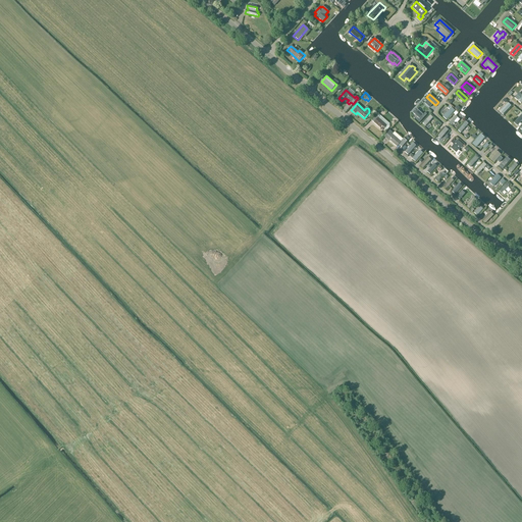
[(511,106),(508,103),(500,112),(503,115),(511,106)]
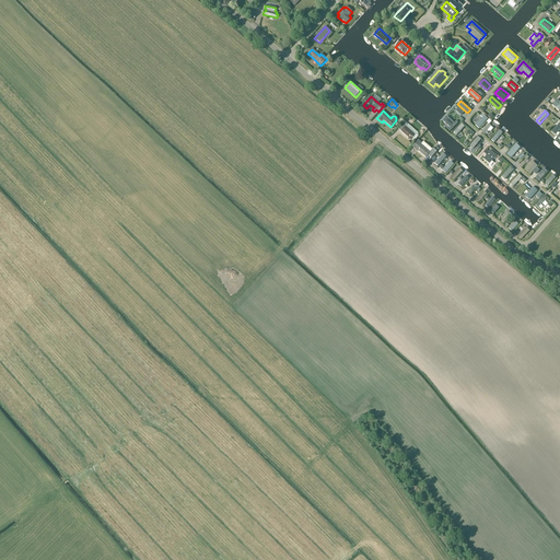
[(488,119),(483,116),(475,126),(479,129),(488,119)]
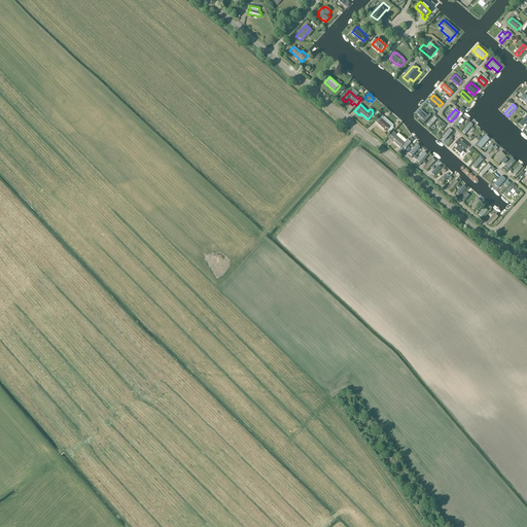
[(427,116),(420,110),(416,114),(422,119),(420,121),(423,124),(431,115),(429,113),(427,116)]
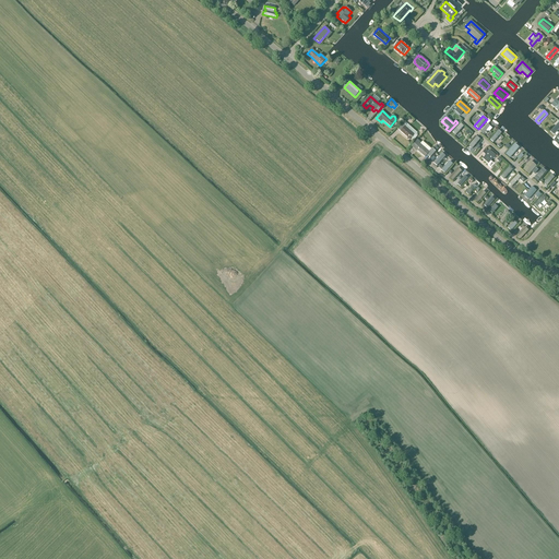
[(463,127),(461,123),(452,132),(455,134),(463,127)]
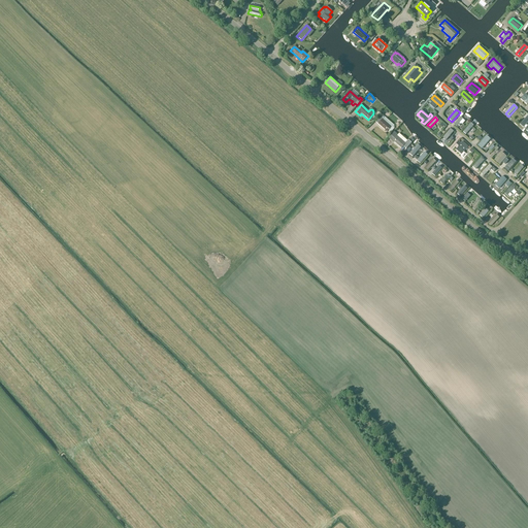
[(387,132),(388,130),(391,132),(394,129),(394,126),(385,118),(383,120),(381,118),(376,123),(387,132)]
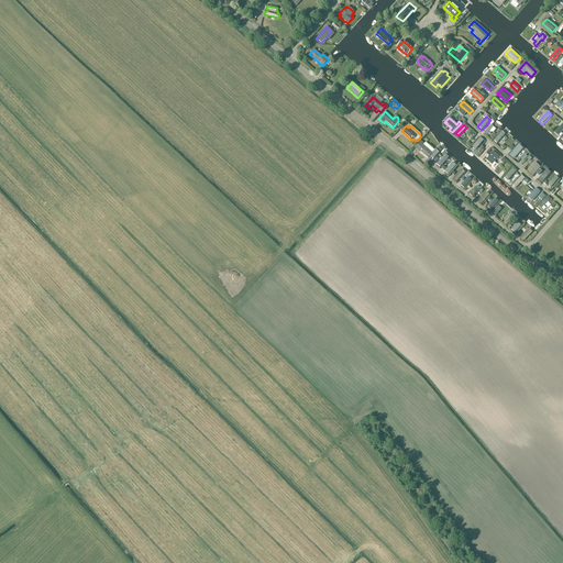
[(494,128),(490,125),(484,133),(487,135),(494,128)]
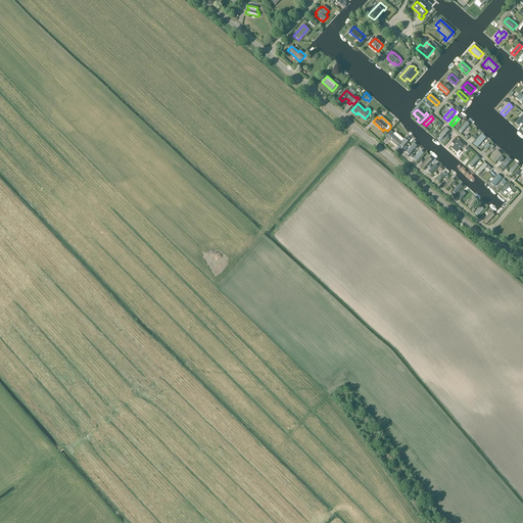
[(469,124),(466,122),(459,131),(461,133),(469,124)]
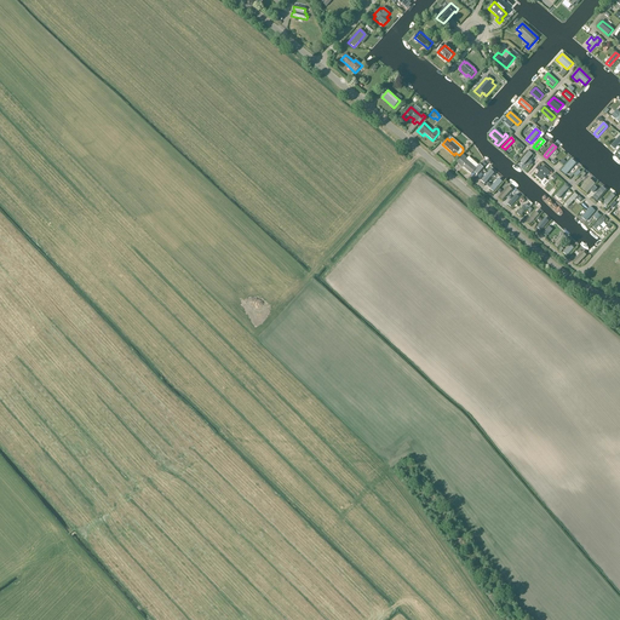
[(533,155),(529,151),(520,161),(523,165),(533,155)]
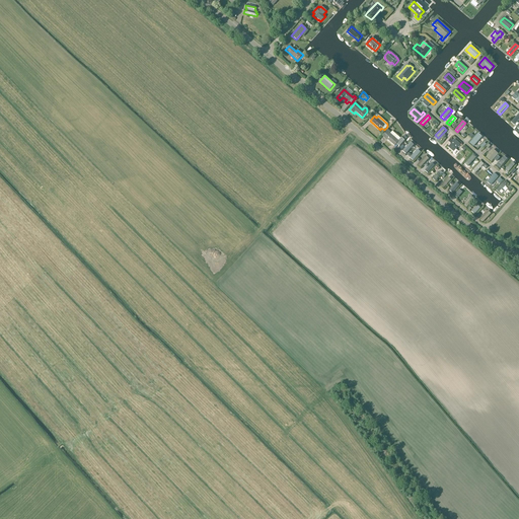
[(387,140),(394,146),(396,144),(399,147),(404,141),(401,138),(400,139),(392,132),(390,133),(387,130),(382,137),(386,141),(387,140)]
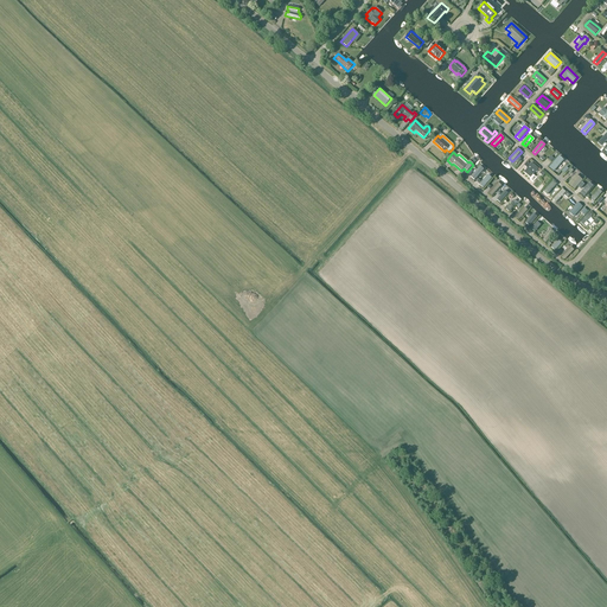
[(564,160),(558,157),(549,167),(554,172),(564,160)]
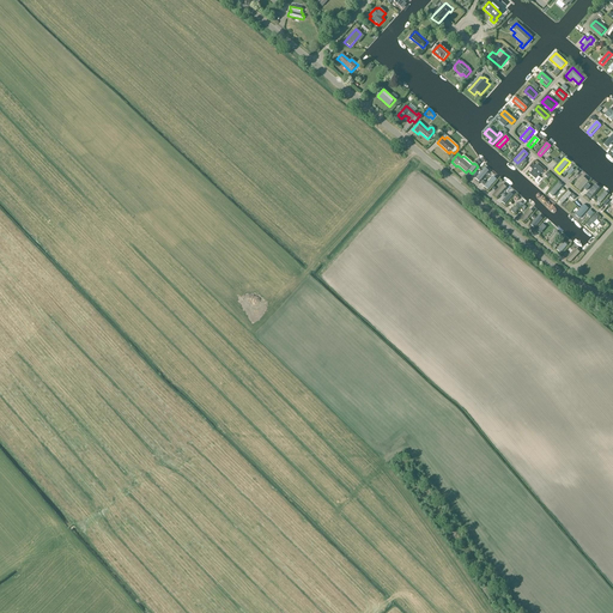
[(544,170),(536,164),(529,174),(535,180),(544,170)]
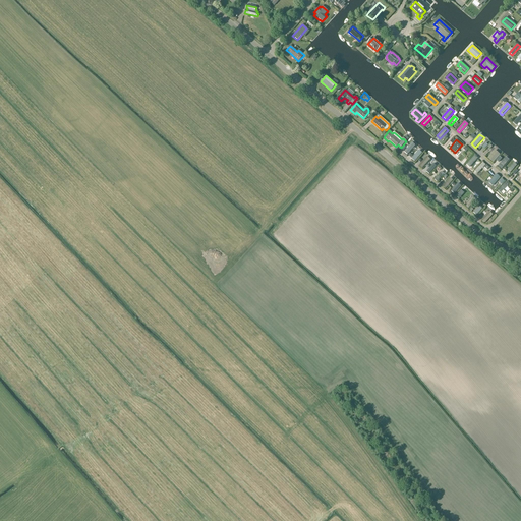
[(415,145),(413,142),(404,153),(407,155),(415,145)]
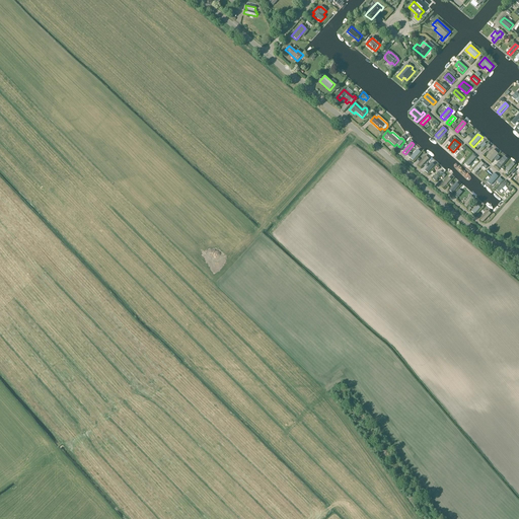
[(498,154),(493,149),(486,157),(491,162),(498,154)]
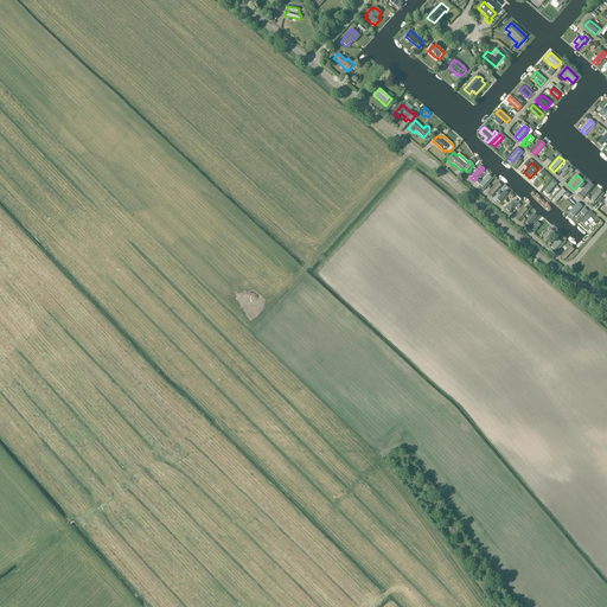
[(487,176),(479,185),(483,189),(492,178),(487,176)]
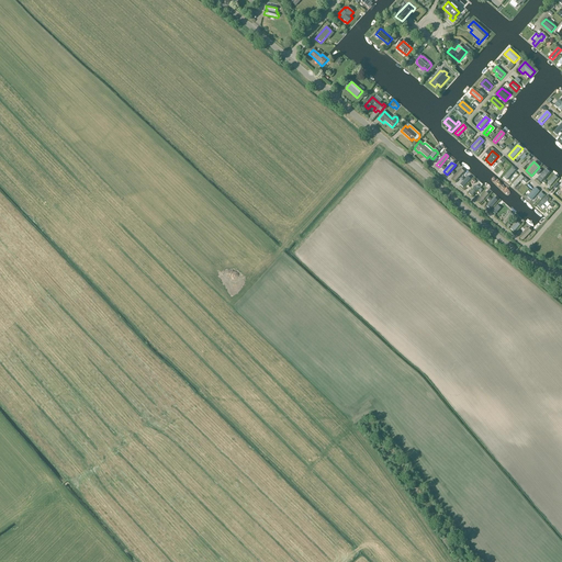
[(516,170),(512,167),(503,178),(506,180),(516,170)]
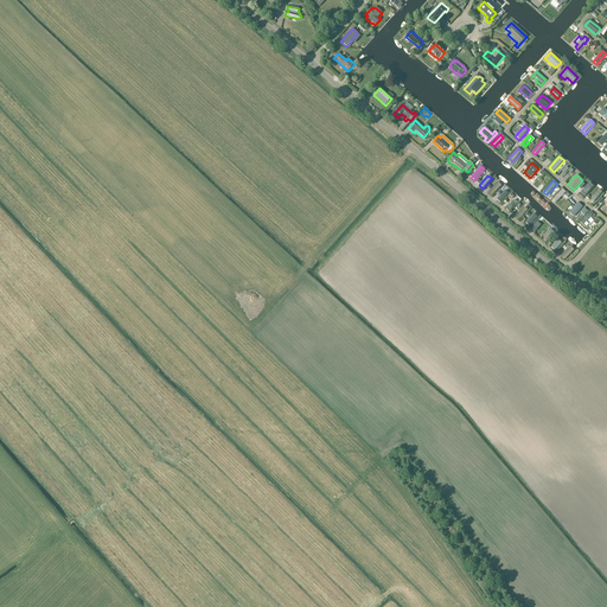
[(502,186),(497,183),(487,193),(492,197),(502,186)]
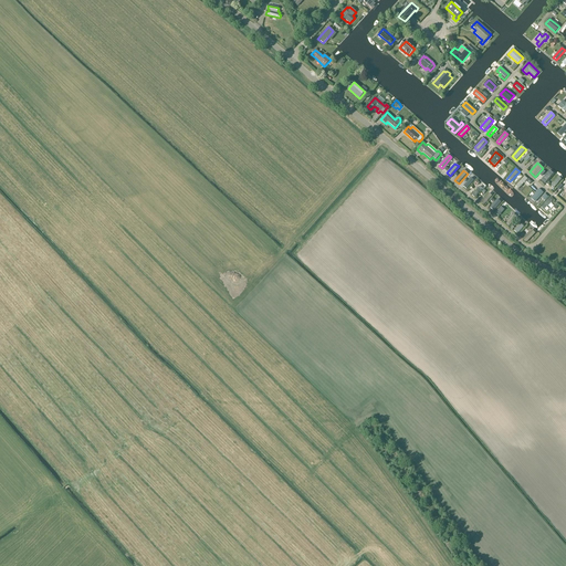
[(553,174),(549,170),(541,180),(545,184),(553,174)]
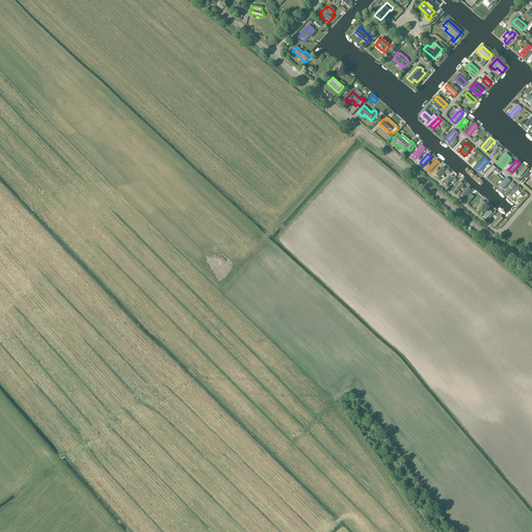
[(496,168),(493,166),(484,176),(487,178),(496,168)]
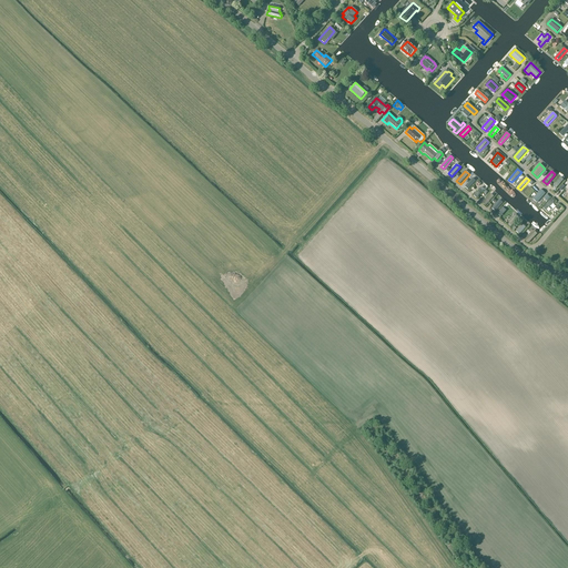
[(564,180),(560,178),(553,188),(556,190),(564,180)]
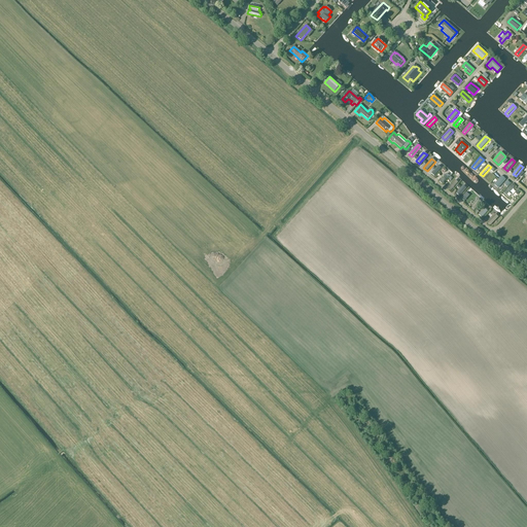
[(441,169),(437,166),(431,174),(434,176),(441,169)]
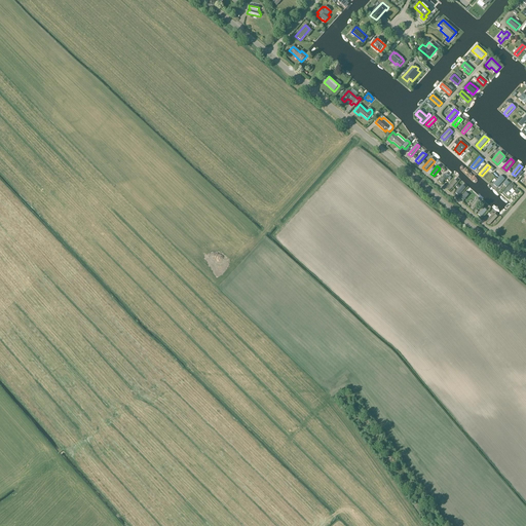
[(448,176),(446,174),(439,181),(441,183),(448,176)]
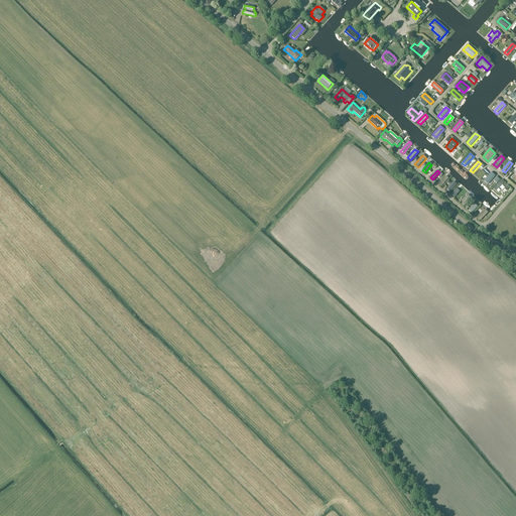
[(495,175),(491,172),(484,181),(488,184),(495,175)]
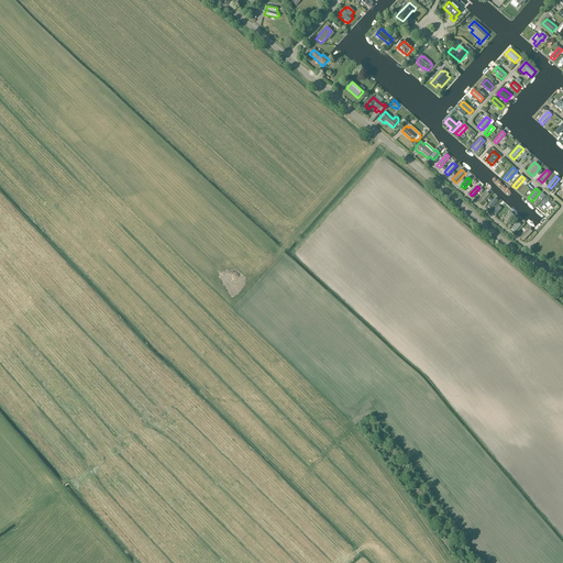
[(489,196),(486,192),(477,201),(481,205),(489,196)]
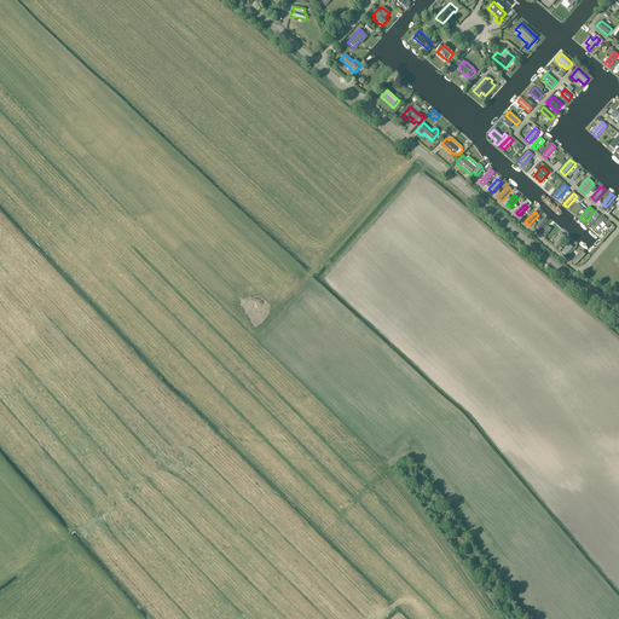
[(605,220),(601,217),(591,227),(595,230),(605,220)]
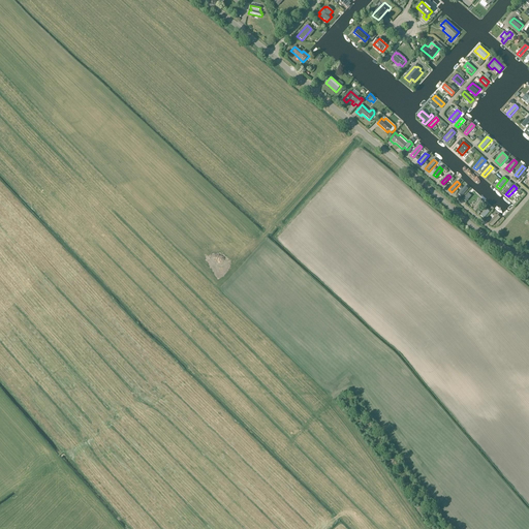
[(468,189),(465,186),(458,194),(461,197),(468,189)]
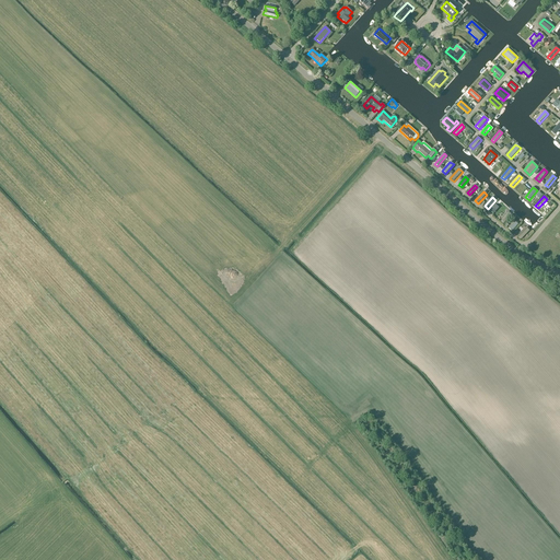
[(512,216),(508,212),(500,221),(503,224),(512,216)]
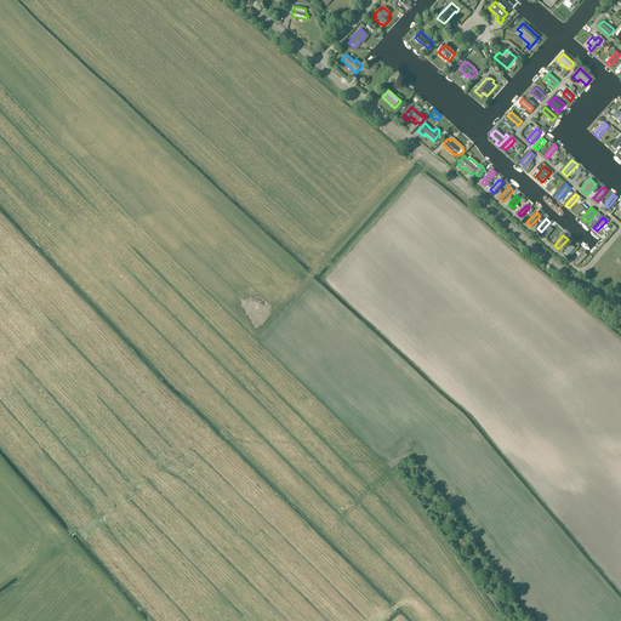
[(575,249),(571,245),(564,254),(568,256),(575,249)]
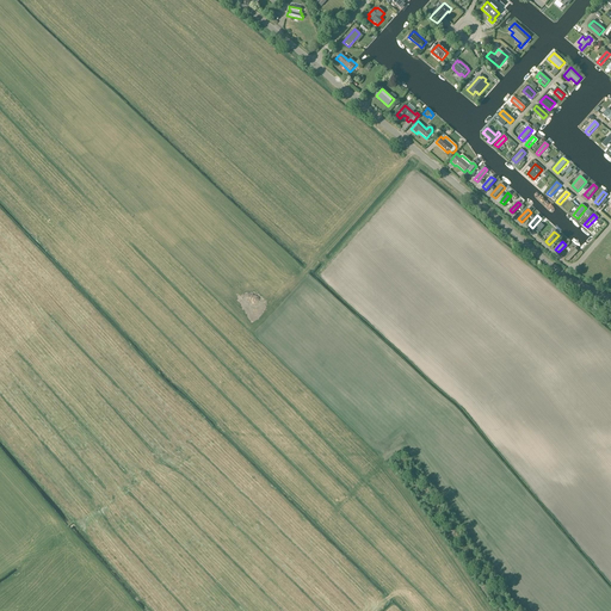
[(578,252),(574,248),(565,258),(568,261),(578,252)]
